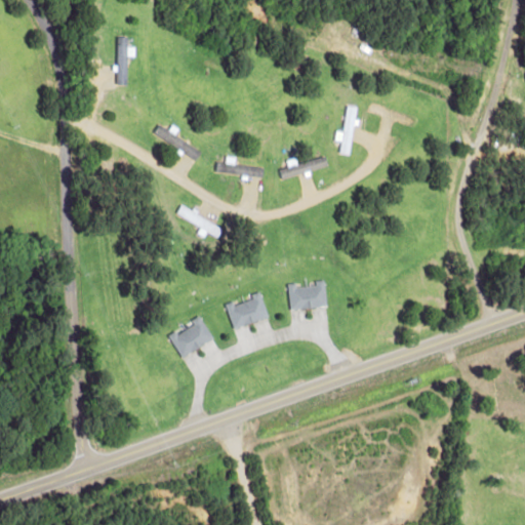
[(128,38),(118,37),(116,84),(126,85),(128,38)]
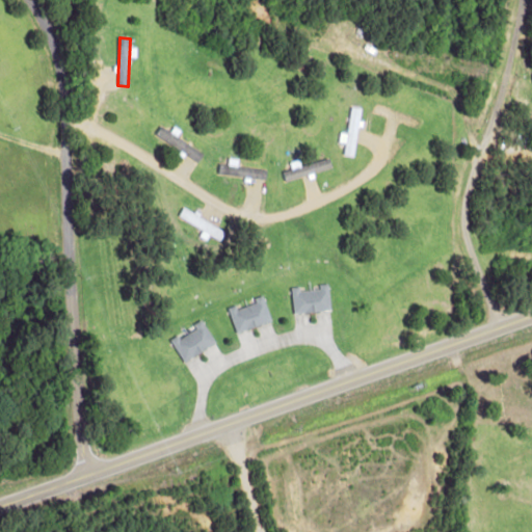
[(353,156),(362,107),(351,105),(347,132),(341,131),(339,140),(345,141),(343,155),(353,156)]
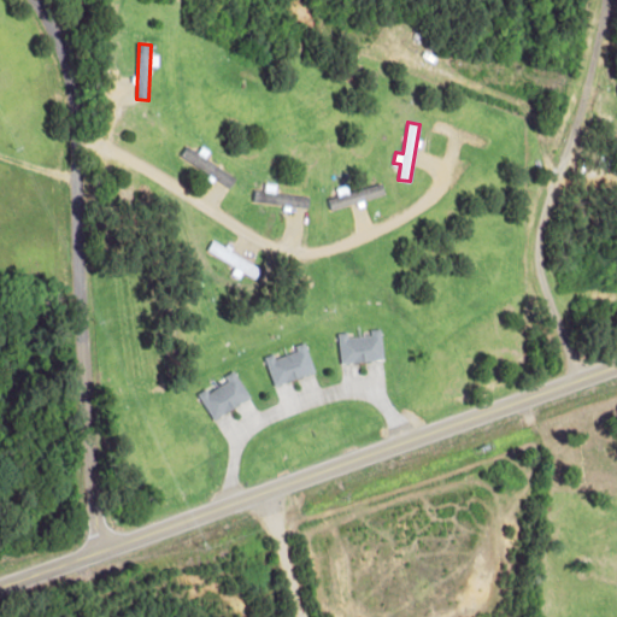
[(375,198),(372,187),(329,197),(331,209),(375,198)]
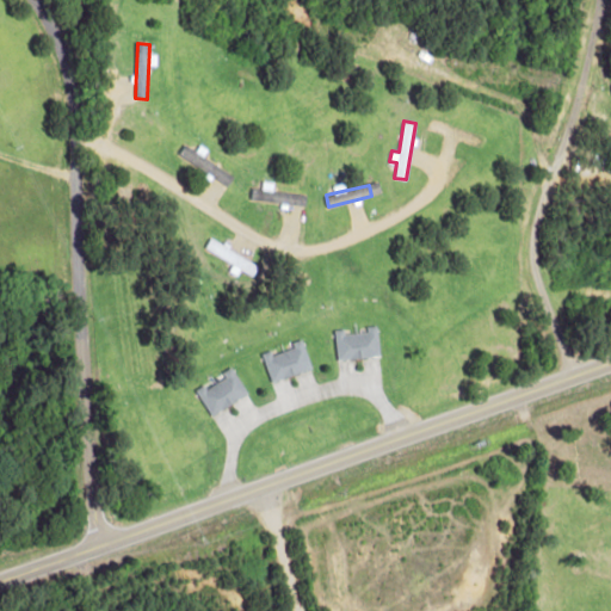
[(248,198),(304,207),(306,195),(251,186),(248,198)]
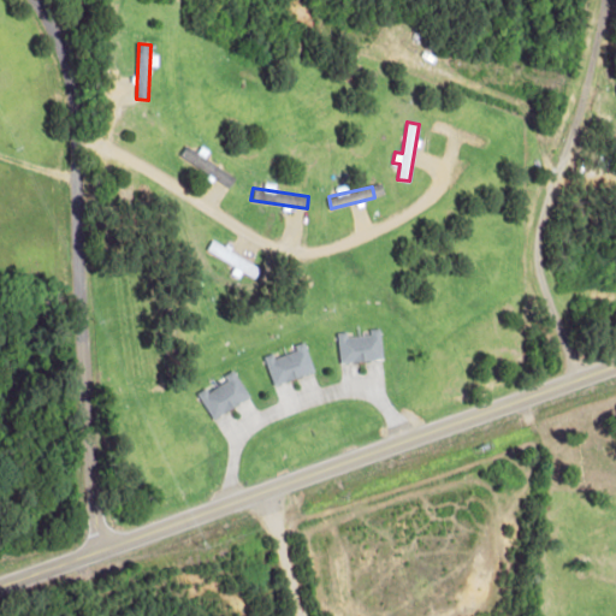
[(254,278),(260,266),(212,240),(206,250),(254,278)]
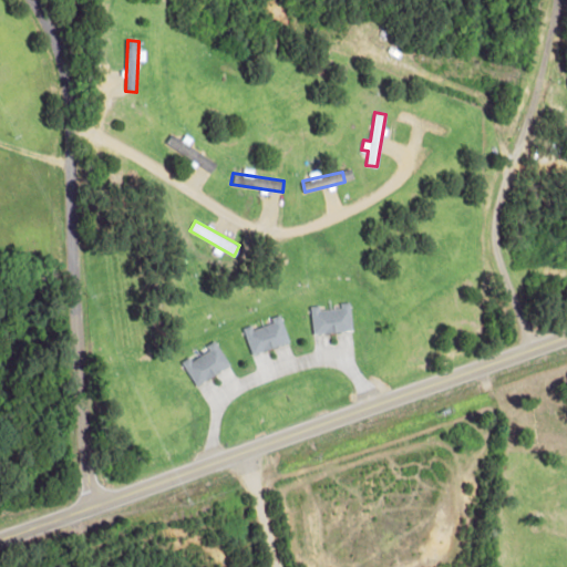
[(351,301),(340,302),(340,307),(320,308),(319,305),(311,305),(312,332),(352,330),(351,301)]
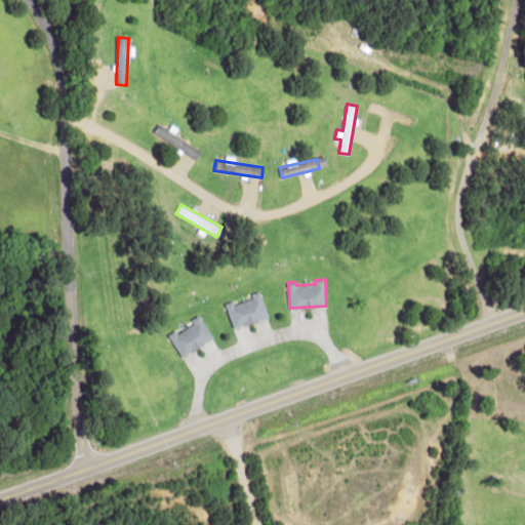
[(232,328),(268,316),(259,290),(250,293),(252,298),(234,304),(233,300),(225,304),(232,328)]
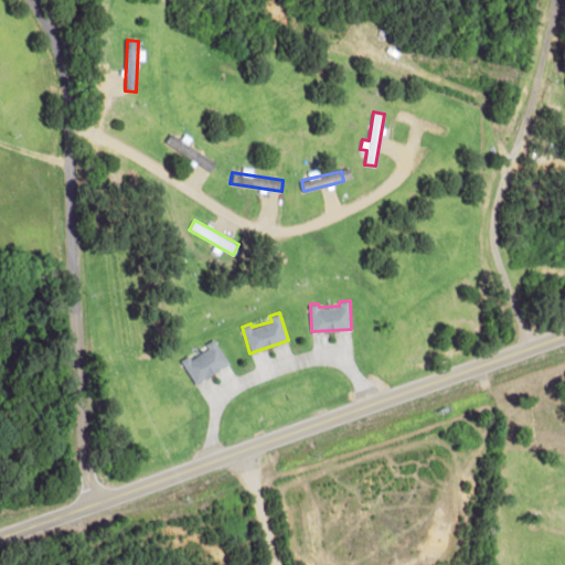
[(228,364),(214,338),(204,343),(206,347),(181,361),(193,384),(228,364)]
